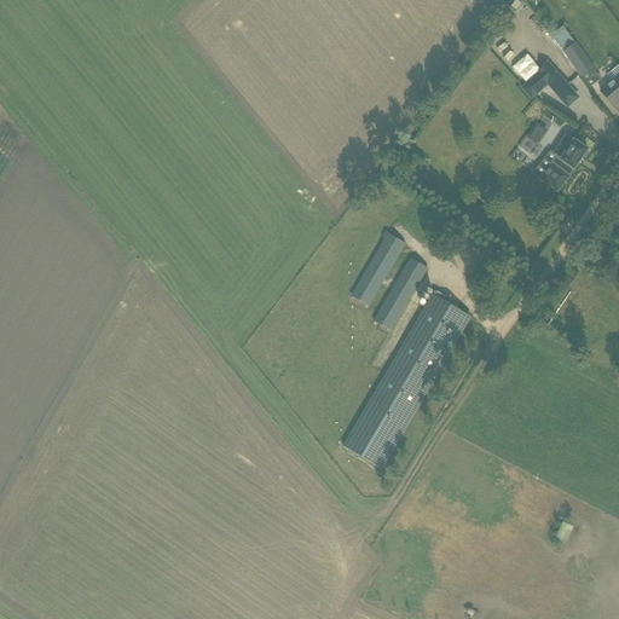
[(563,27),(556,32),(551,35),(582,77),(594,69),(563,27)]
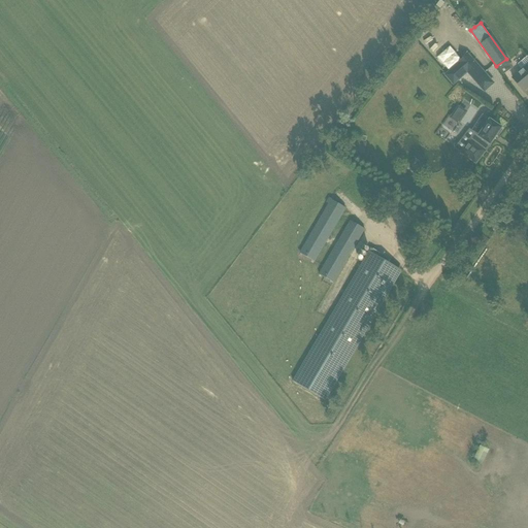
[(466,73),(474,83),(485,73),(468,55),(446,75),(453,86),(466,73)]
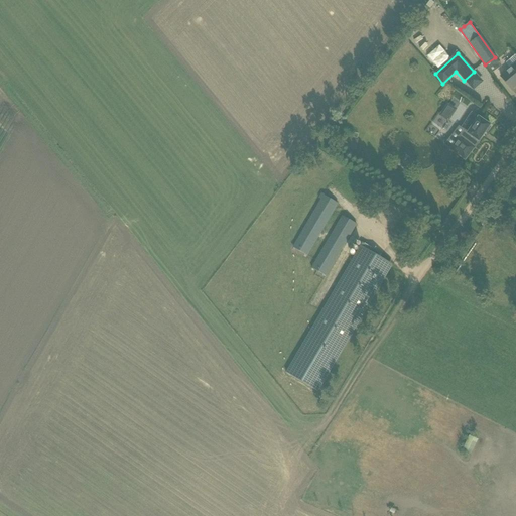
[(500,77),(505,82),(511,90),(515,85),(515,55),(515,54),(505,63),(510,69),(500,77)]
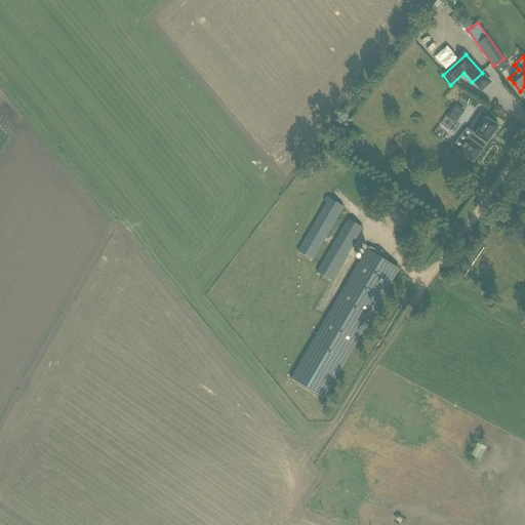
[(454,106),(448,117),(456,122),(462,111),(454,106)]
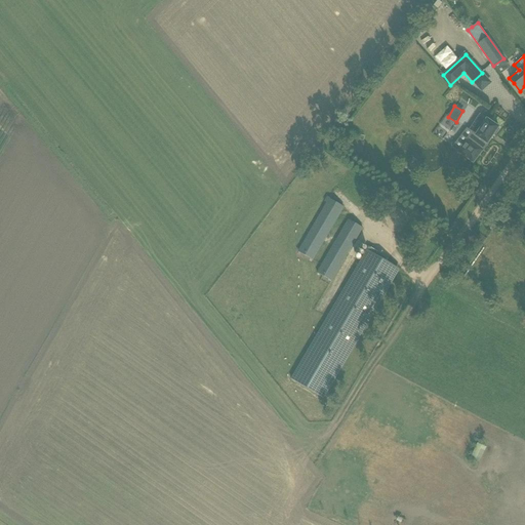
[(467,128),(452,147),(457,151),(465,157),(473,163),(487,145),(494,133),(495,135),(499,130),(497,128),(498,127),(486,119),(479,114),(469,130),(467,128)]
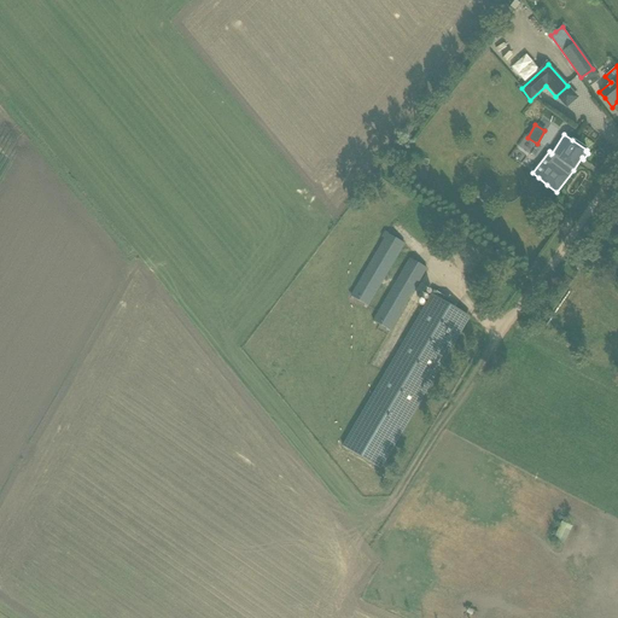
[(409,163),(407,176),(425,181),(429,168),(409,163)]
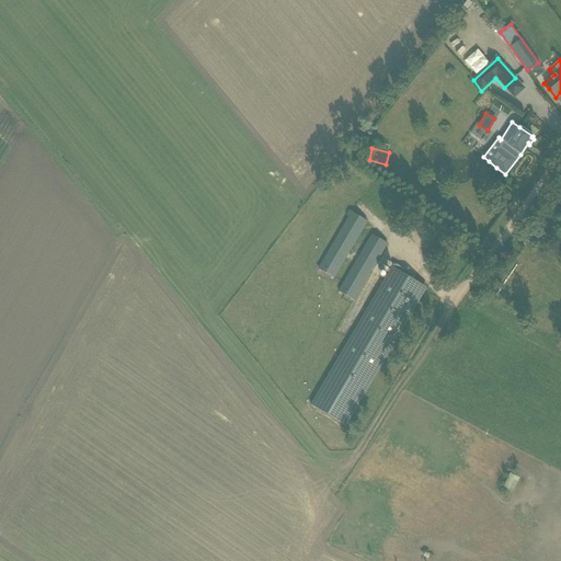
[(334,278),(368,221),(350,212),(347,215),(350,216),(318,270),(334,278)]
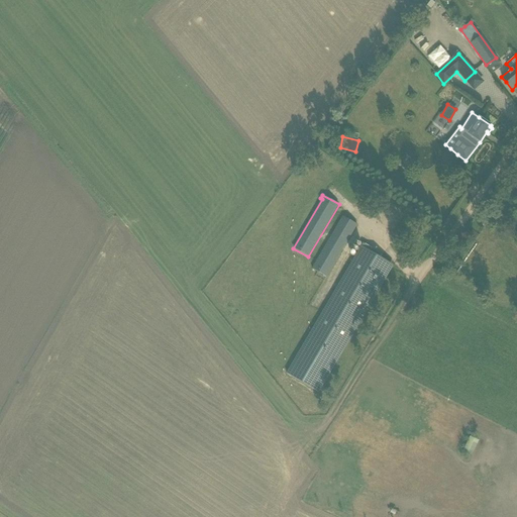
[(327,278),(357,225),(342,217),(312,269),(327,278)]
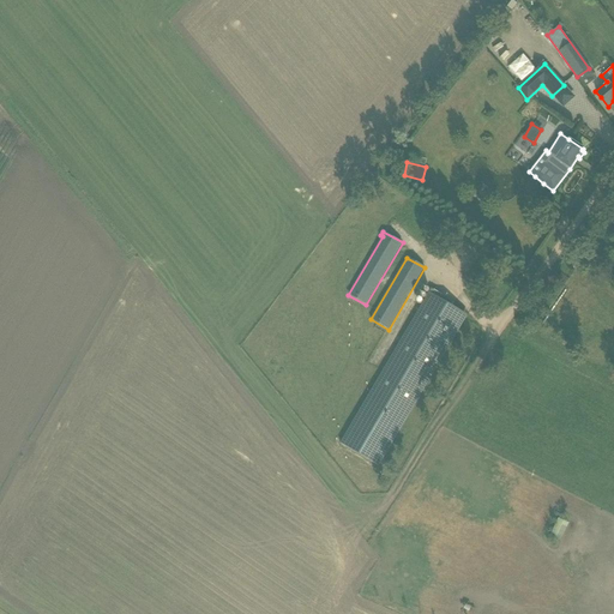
[(366,398),(339,444),(379,467),(407,422),(465,319),(467,318),(449,307),(452,301),(429,288),(395,349),(387,361),(381,371),(380,374),(366,398)]
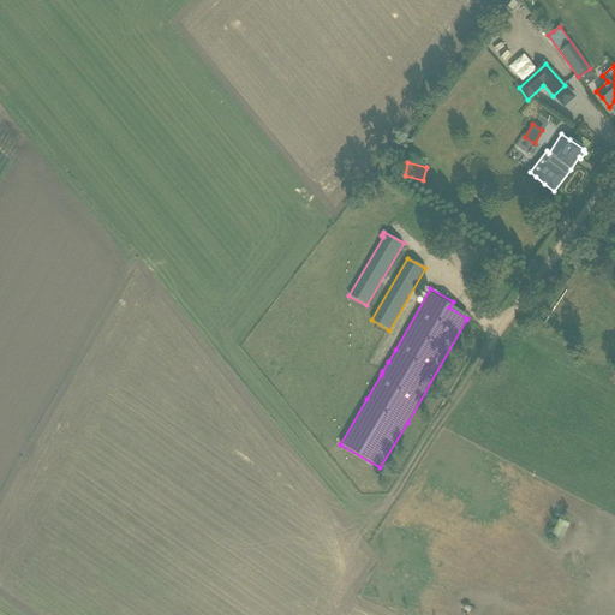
[(562,536),(568,523),(557,519),(553,532),(562,536)]
